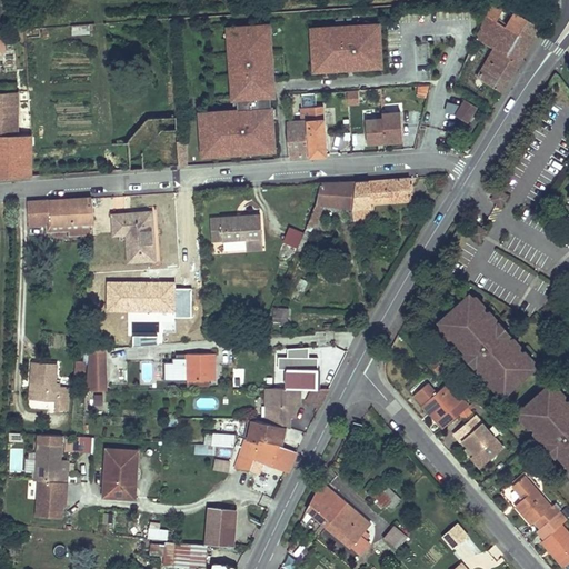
[(496,0),(493,0),(477,38),(496,48),(478,77),(502,91),(541,28),(496,0)]
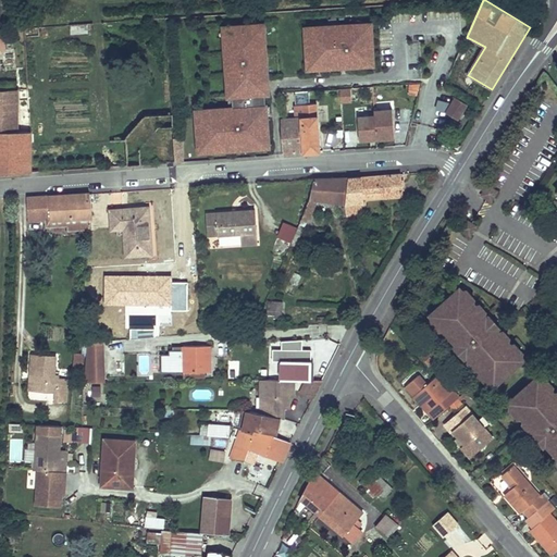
[(372,19),(301,21),(304,70),(373,66),(372,19)]
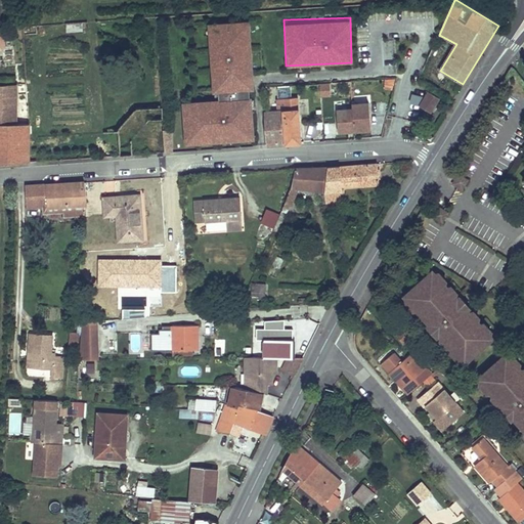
[(393,78),(383,78),(383,89),(393,89),(393,78)]
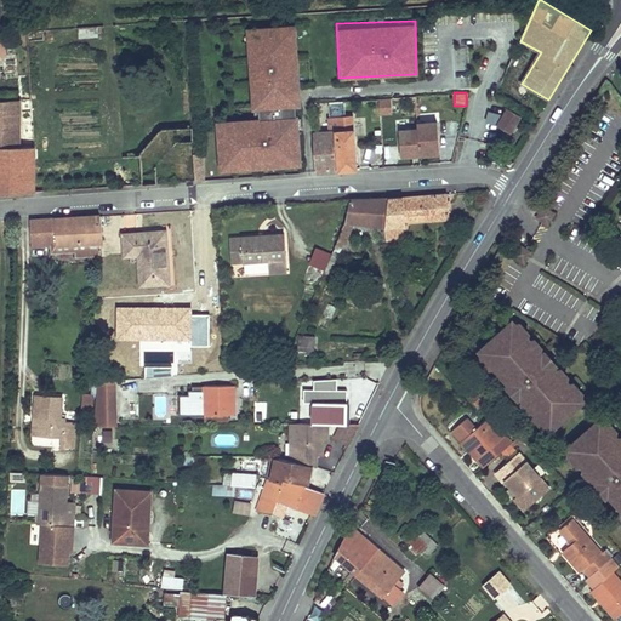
[(377,98),(377,114),(391,114),(391,97),(377,98)]
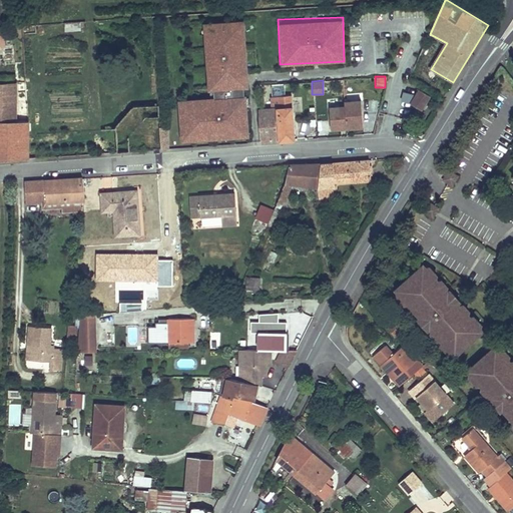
[(0,82),(0,160),(29,159),(28,120),(16,121),(17,82),(0,82)]
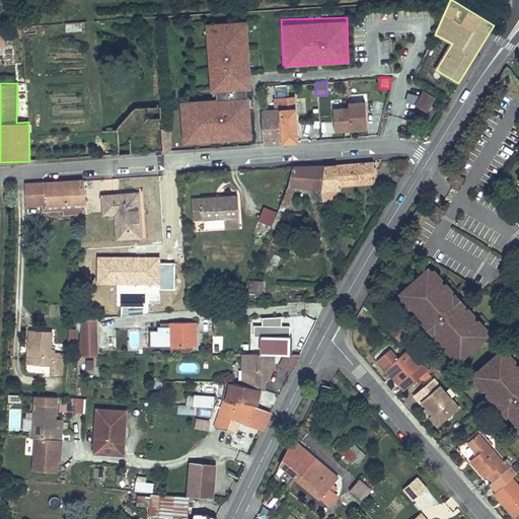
[(414,85),(409,102),(416,106),(417,103),(427,110),(435,97),(414,85)]
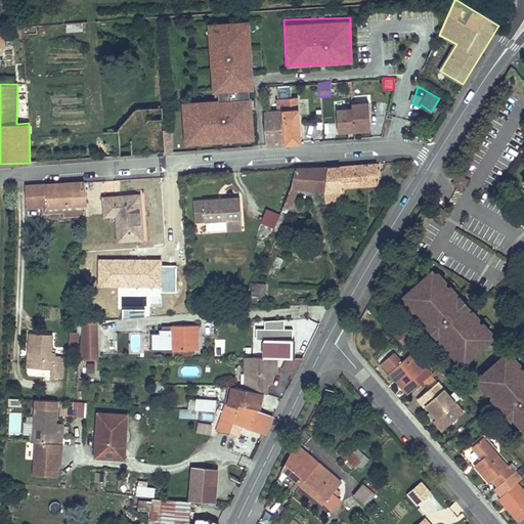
[(205,150),(267,145),(301,143),(298,97),(278,99),(279,111),(264,112),(203,116),(205,150)]
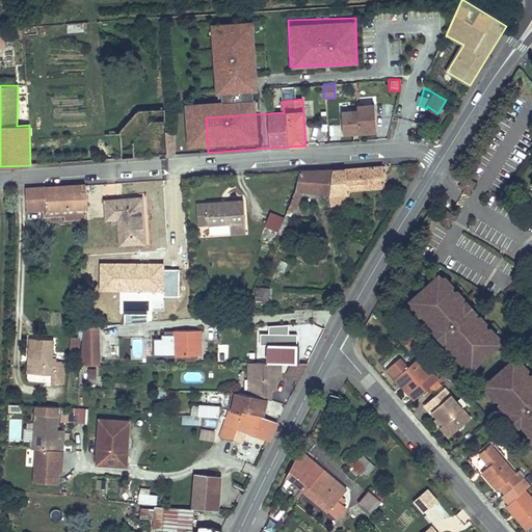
[(375,133),(375,102),(340,103),(341,134),(375,133)]
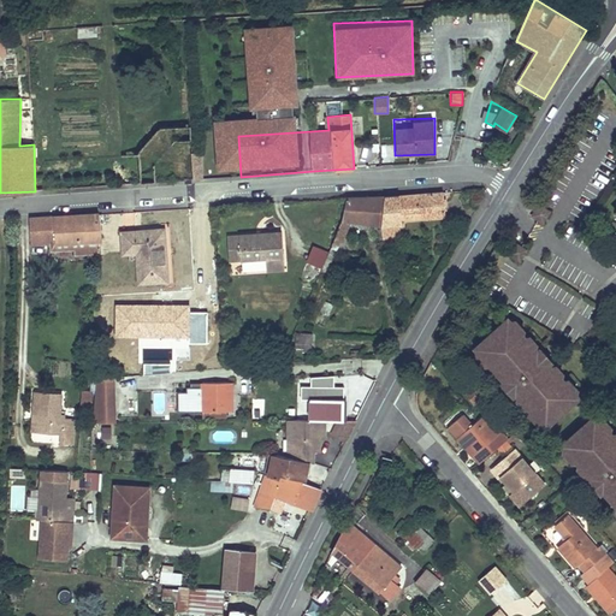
[(383,225),(383,227),(403,225),(403,218),(402,213),(427,211),(428,217),(428,219),(445,217),(444,193),(386,197),(383,225)]
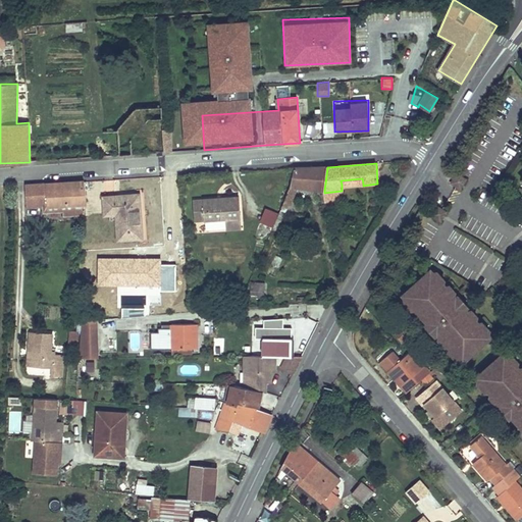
[(291,185),(280,212),(286,212),(288,209),(290,209),(298,187),(324,191),(327,167),(295,167),(291,185)]
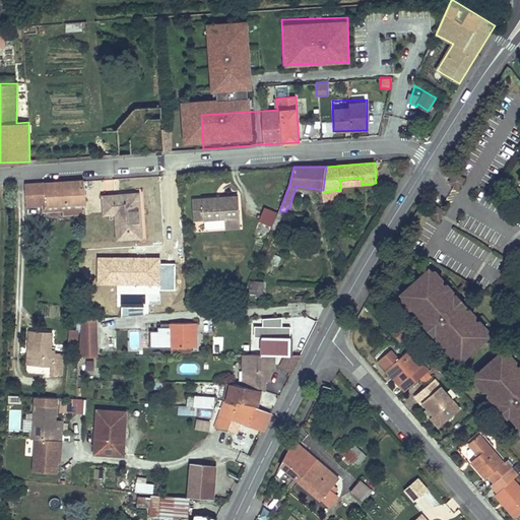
[(455,174),(450,182),(455,185),(460,177),(455,174)]
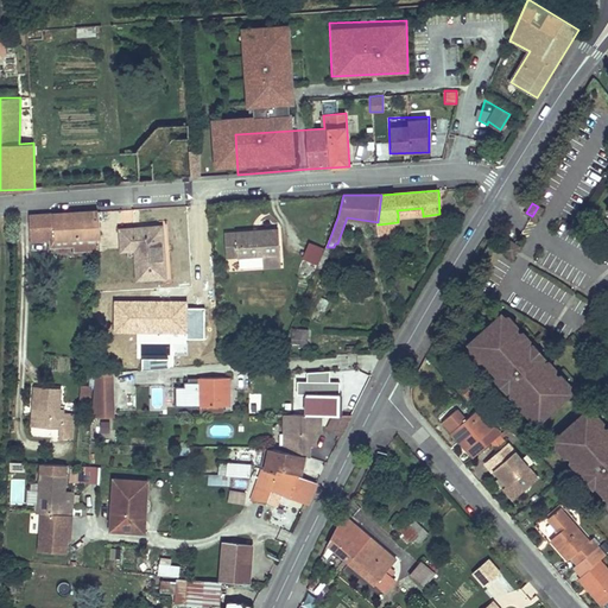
[(538,207),(532,216),(537,219),(542,209),(538,207)]
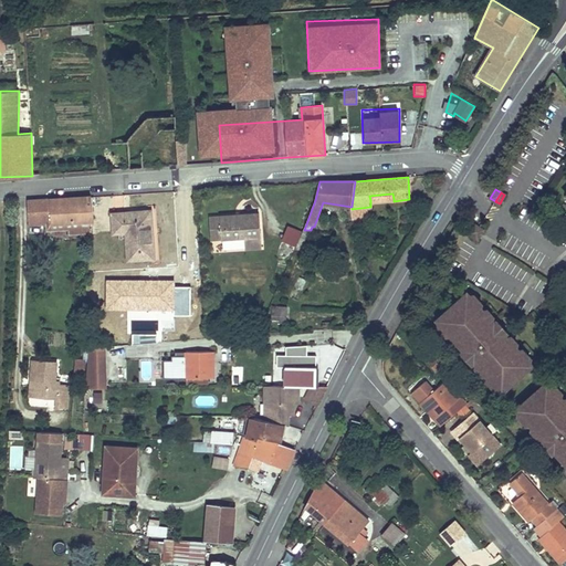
[(28,200),(28,217),(46,216),(51,216),(52,222),(94,220),(92,196),(28,200)]
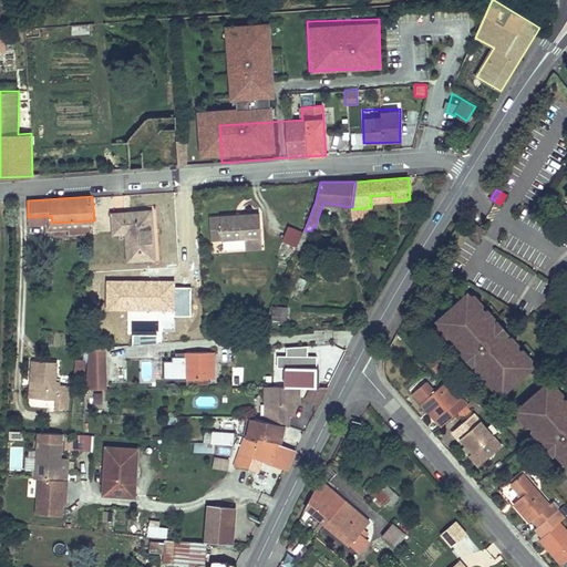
[(371,207),(352,209),(354,219),(372,215),(371,207)]
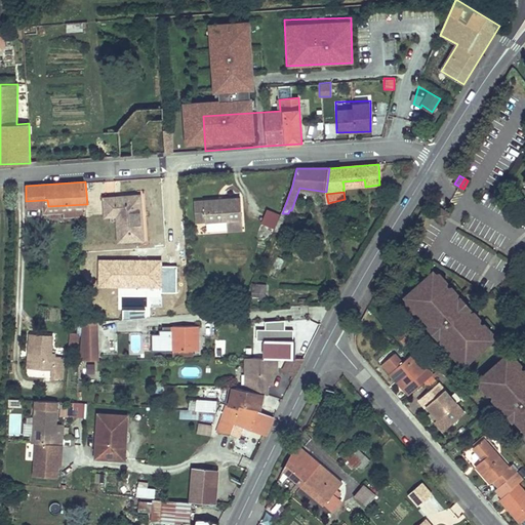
[(106,198),(107,215),(118,214),(120,240),(144,239),(139,196),(106,198)]
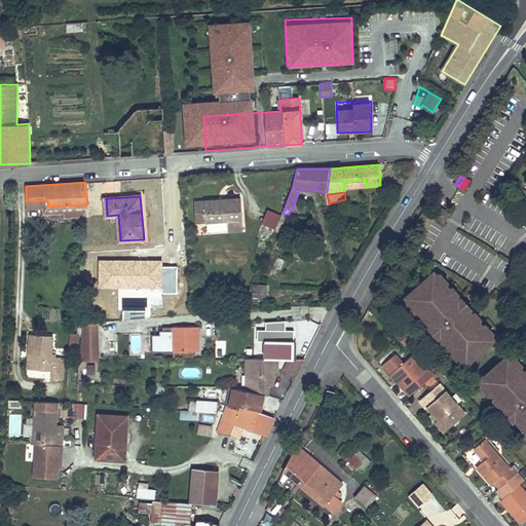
[(241,198),(207,200),(208,222),(228,221),(228,230),(243,229),(241,198)]
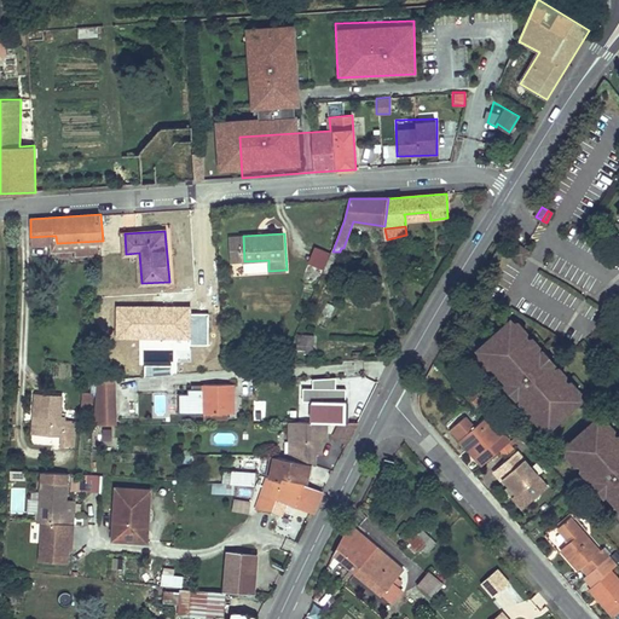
[(51,236),(52,252),(76,250),(76,255),(100,254),(103,241),(57,243),(56,236),(51,236)]
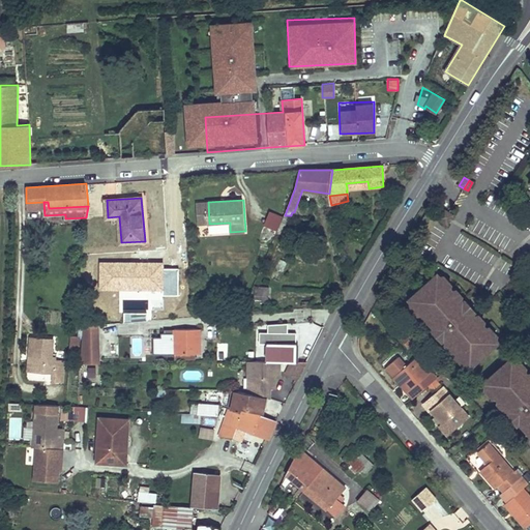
[(208,202),(199,202),(200,224),(209,224),(208,202)]
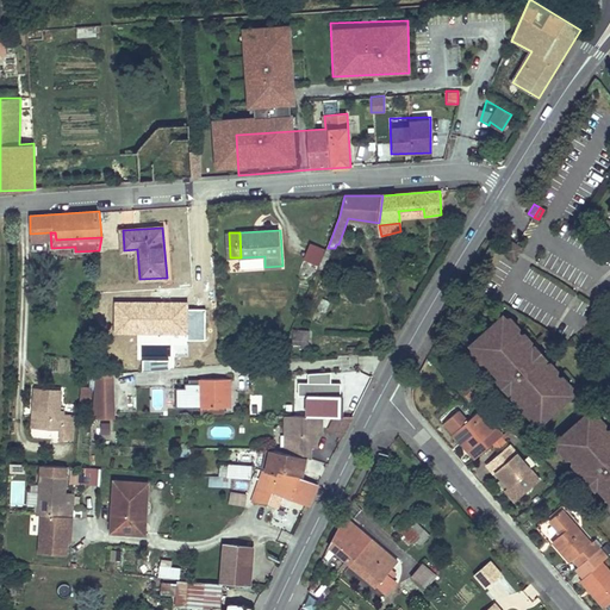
[(303,260),(319,265),(324,247),(307,242),(303,260)]
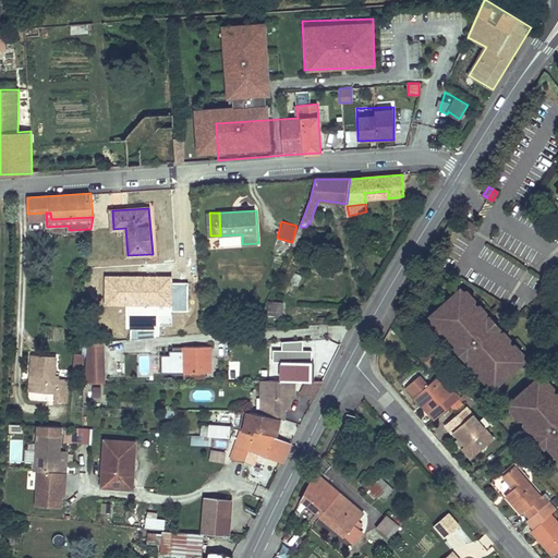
[(468,221),(462,230),(468,233),(473,225),(468,221)]
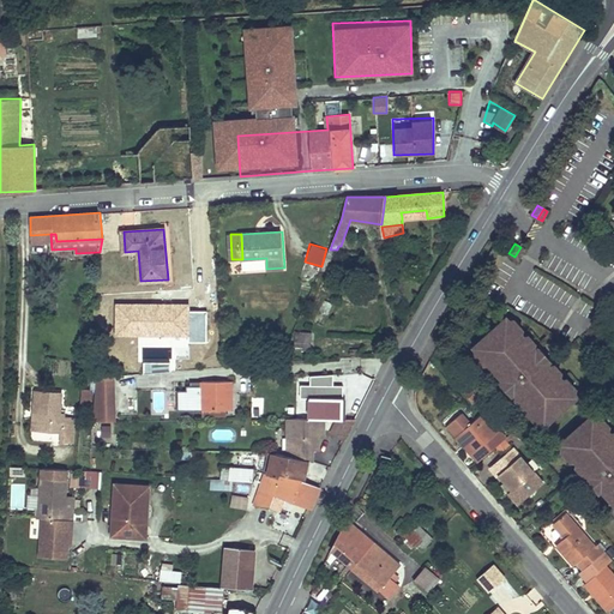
[(521,247),(515,257),(518,259),(524,250),(521,247)]
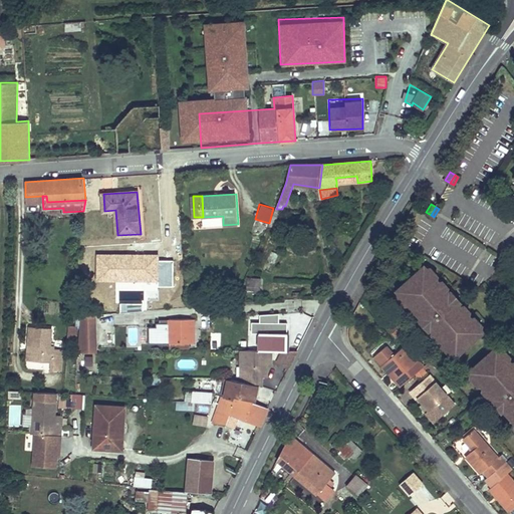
[(276,209),(268,226),(273,228),(282,209),(276,209)]
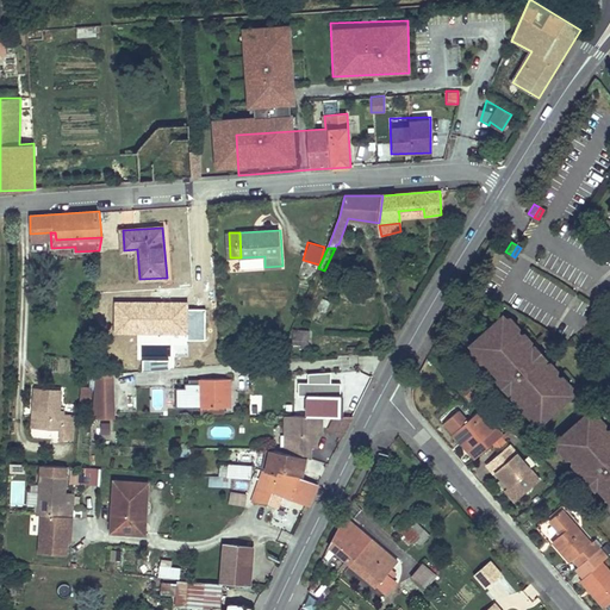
[(504,316),(472,344),(502,378),(510,386),(511,388),(512,388),(541,422),(573,393),(543,360),(534,349),(504,316)]
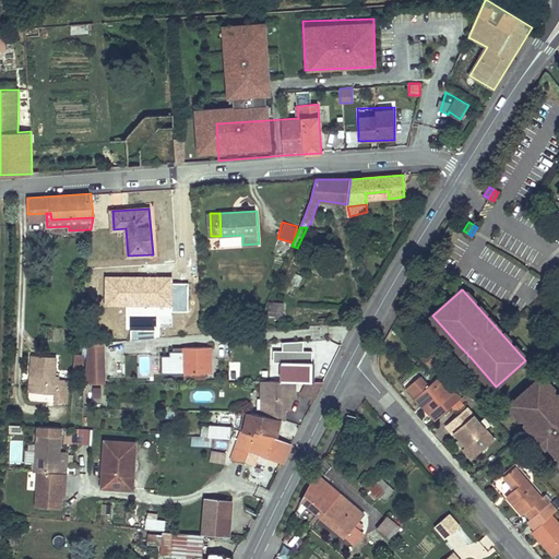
[(270,301),(269,318),(284,319),(285,302),(270,301)]
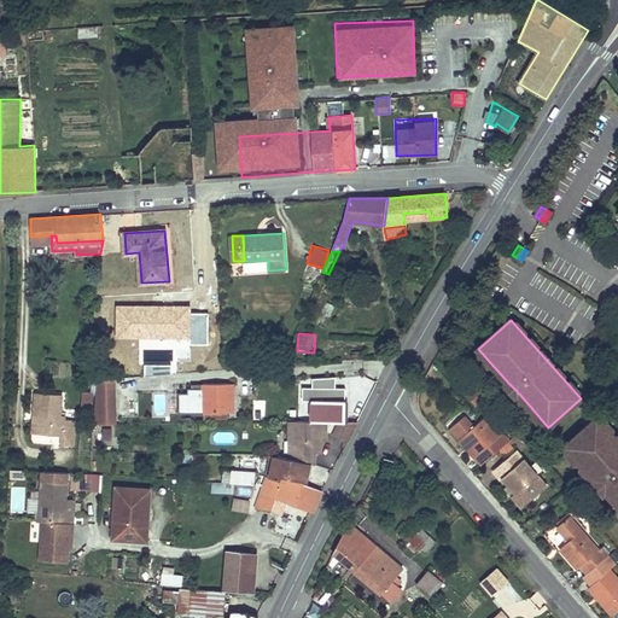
[(541,354),(551,365),(554,361),(544,350),(541,354)]
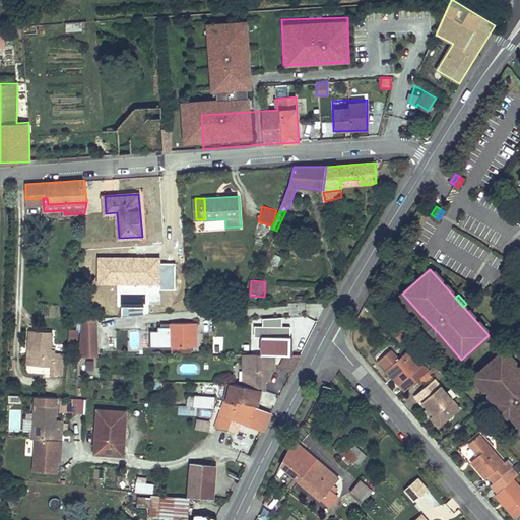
[(79,318),(79,356),(98,355),(96,318),(79,318)]
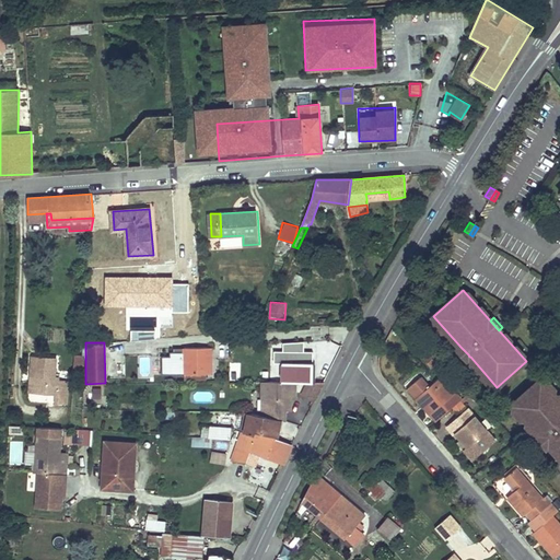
[(170,353),(171,375),(213,373),(211,347),(184,349),(184,353),(170,353)]
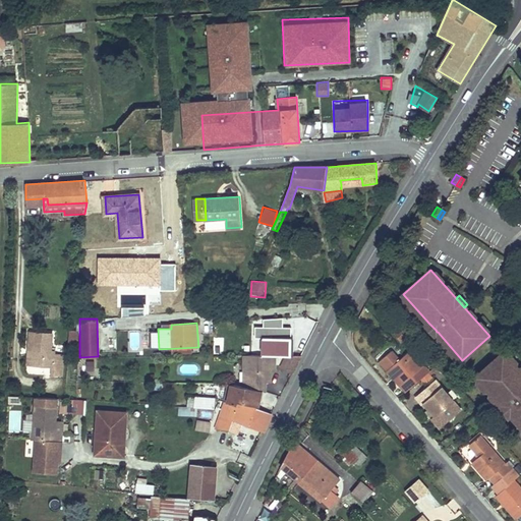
[(428,323),(425,326),(433,334),(437,332),(436,330),(428,323)]
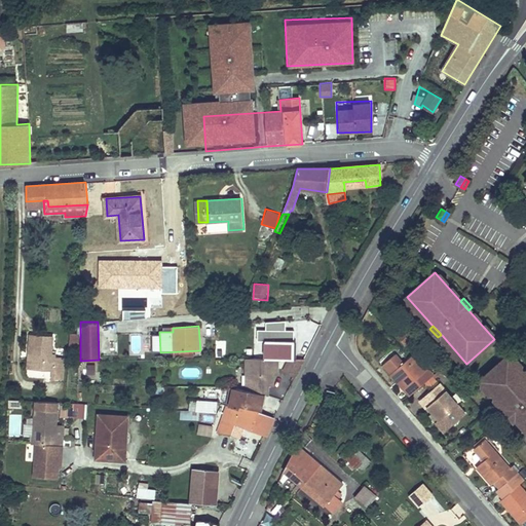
[(405,331),(398,337),(405,345),(412,339),(405,331)]
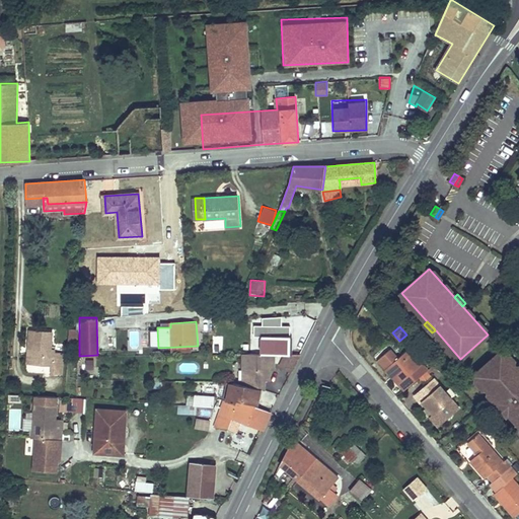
[(63,327),(62,342),(76,342),(77,327),(63,327)]
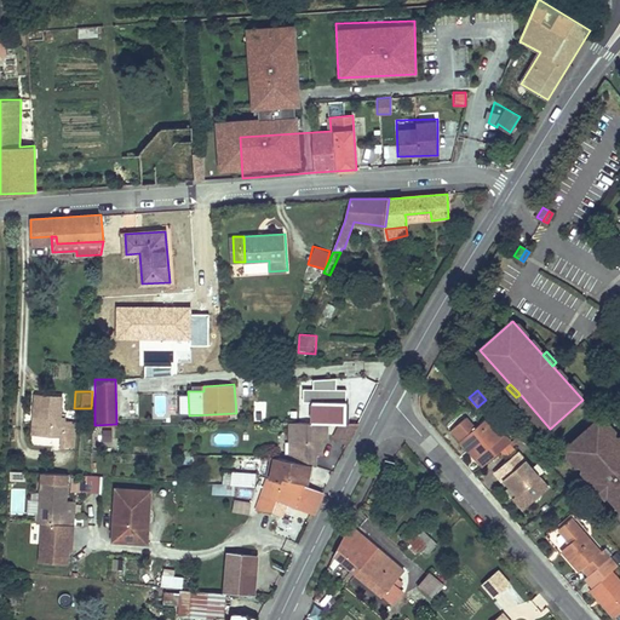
[(315,401),(314,424),(323,424),(343,424),(346,423),(348,402),(315,401)]
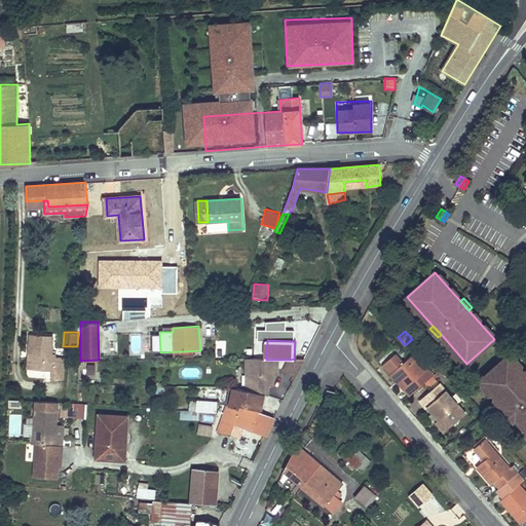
[(32,385),(50,386),(51,376),(53,376),(54,373),(71,374),(72,350),(57,350),(57,355),(41,355),(41,374),(32,373),(32,385)]
